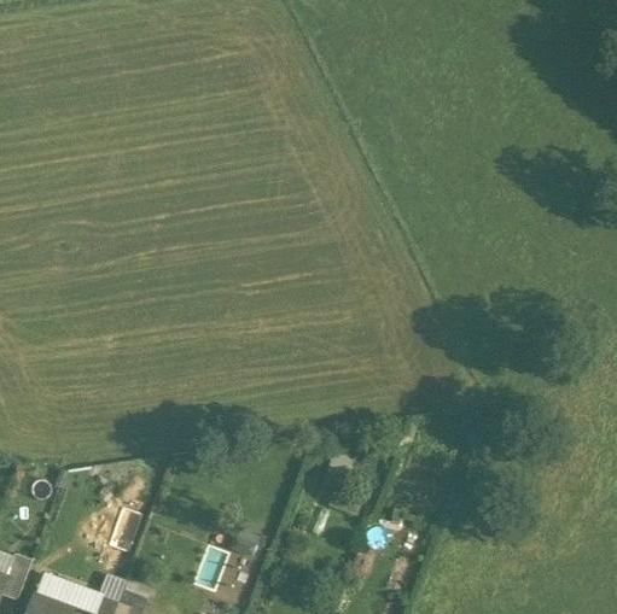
[(378,446),(364,440),(356,458),(371,465),(378,446)]
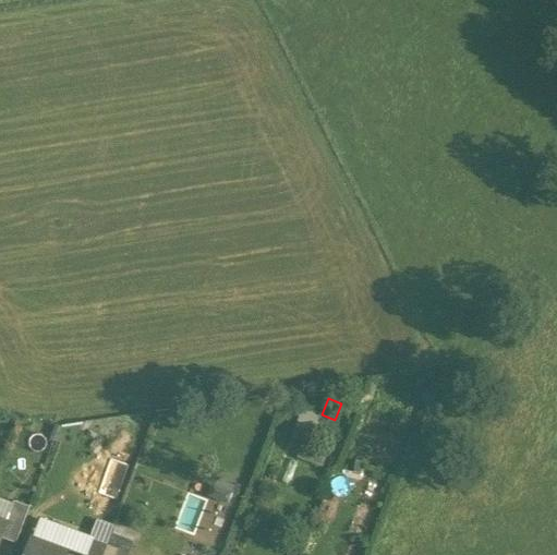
[(329,450),(309,444),(305,455),(326,460),(329,450)]
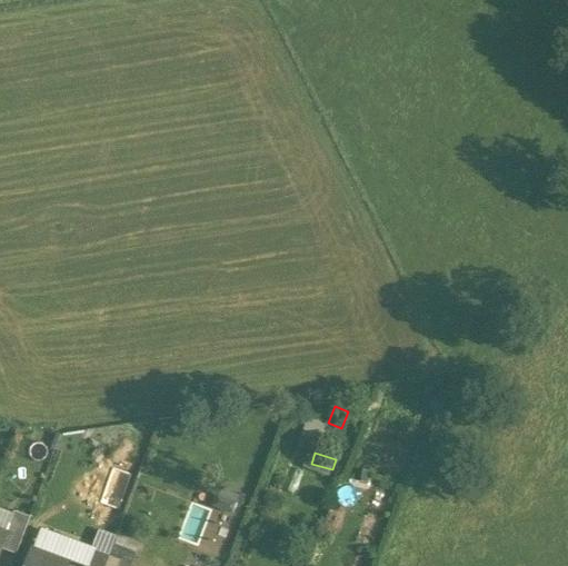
[(324,497),(311,493),(305,509),(317,514),(324,497)]
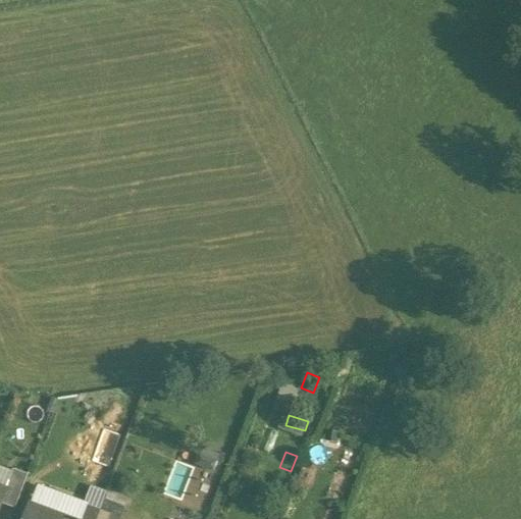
[(14,466),(7,485),(8,485),(2,501),(16,506),(29,472),(14,466)]
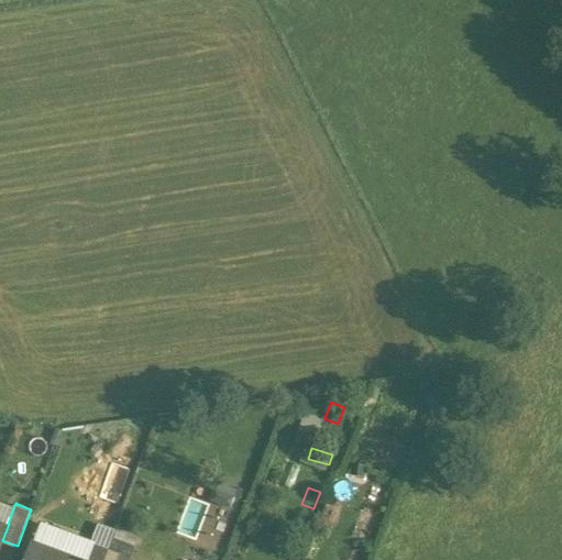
[(8,524),(0,520),(0,547),(2,540),(9,524),(8,524)]
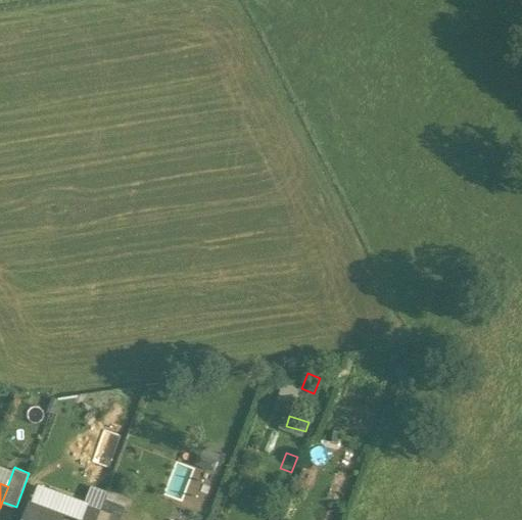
[(82,519),(79,519),(30,502),(36,485),(33,484),(20,519),(82,519)]
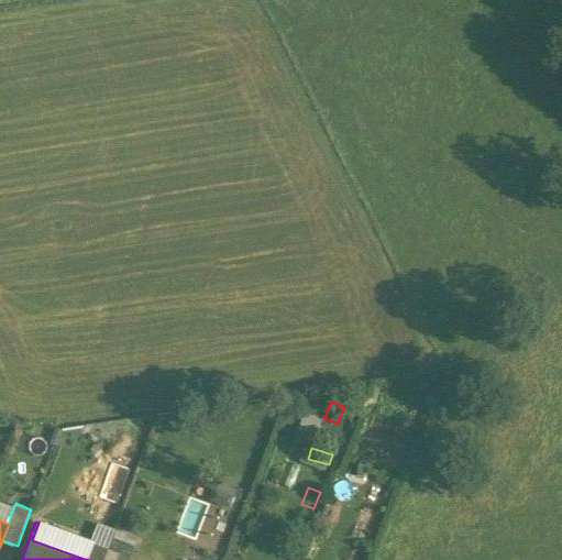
[(103,559),(109,548),(91,540),(85,559),(88,559),(103,559)]
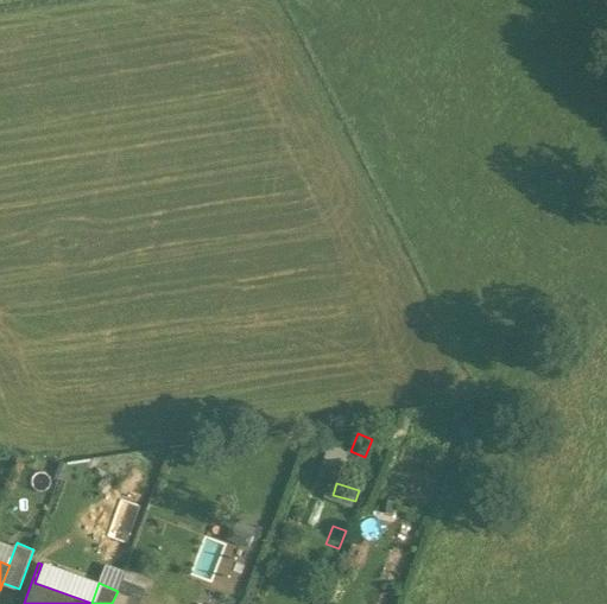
[(125,603),(128,595),(118,591),(112,603),(125,603)]
